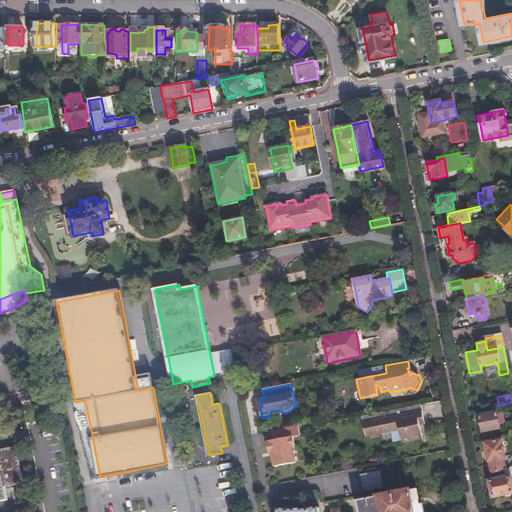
[(424,426),(419,405),(360,417),(364,434),(373,432),(373,430),(380,429),(380,430),(389,429),(389,432),(399,430),(402,443),(421,439),(418,427),(424,426)]
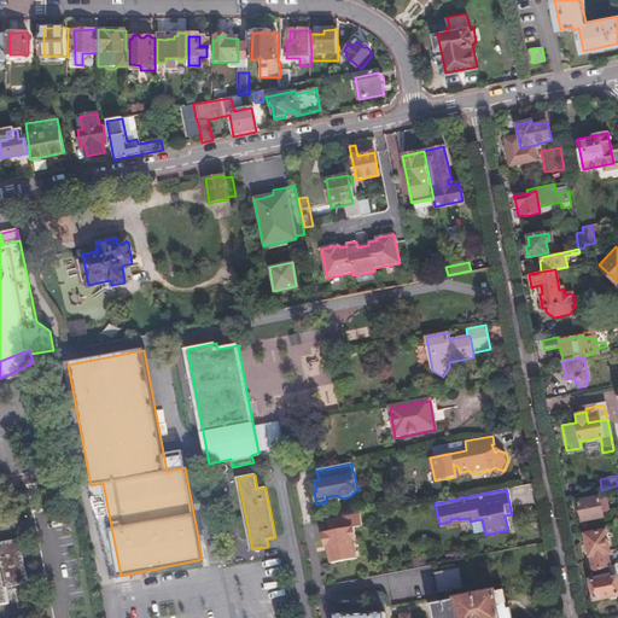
[(598,496),(578,501),(582,522),(602,518),(602,513),(608,511),(606,497),(598,496)]
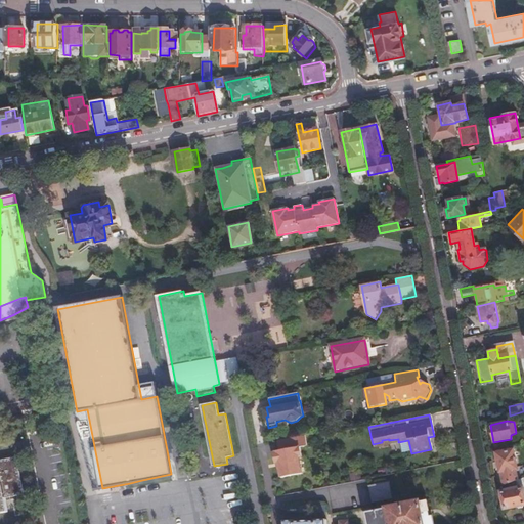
[(276,442),(277,445),(279,452),(276,453),(276,454),(274,455),(277,469),(279,469),(281,479),(303,475),(300,459),(303,457),(301,448),(308,447),(306,439),(305,436),(276,442)]
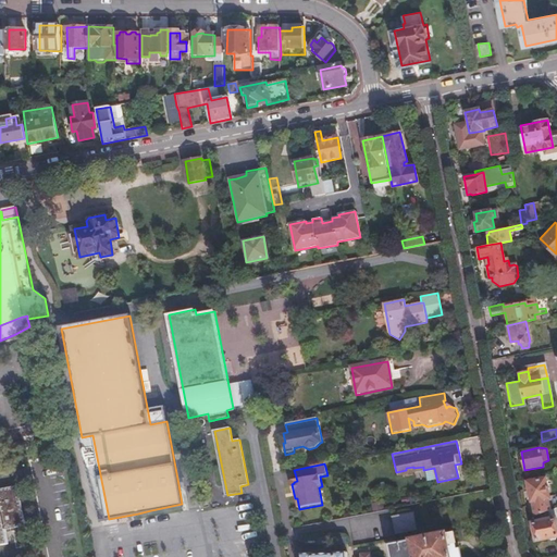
[(397,475),(423,470),(423,467),(413,468),(413,467),(406,468),(406,470),(396,472),(397,475)]
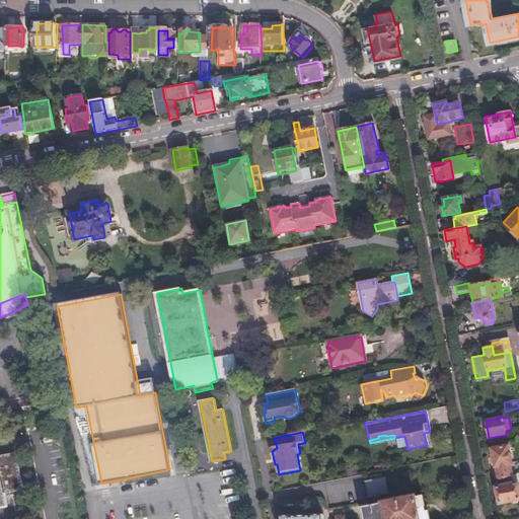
[(491,449),(497,482),(507,477),(513,475),(508,455),(509,454),(508,446),(491,449)]
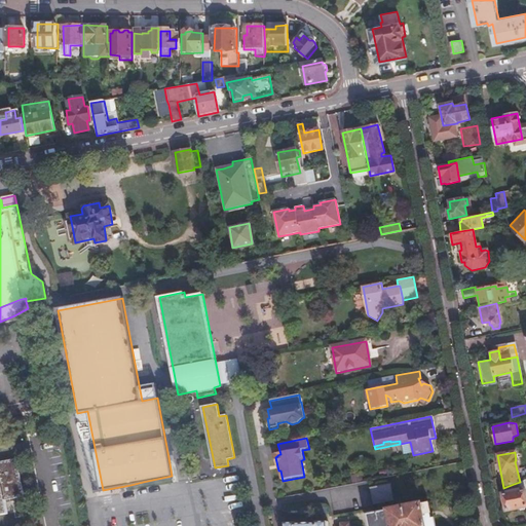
[(24,497),(15,460),(0,462),(0,475),(2,486),(0,486),(0,515),(8,514),(5,500),(24,497)]
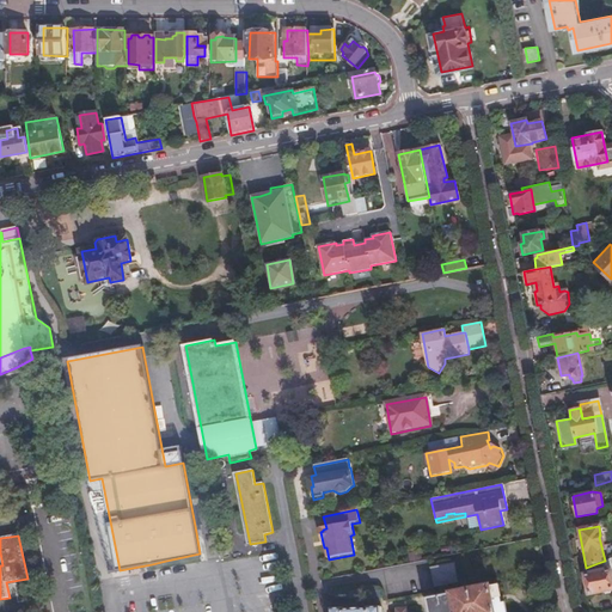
[(611,588),(611,580),(610,570),(611,569),(611,557),(605,561),(598,563),(603,571),(585,575),(588,593),(603,591),(605,593),(609,593),(610,589),(611,588)]
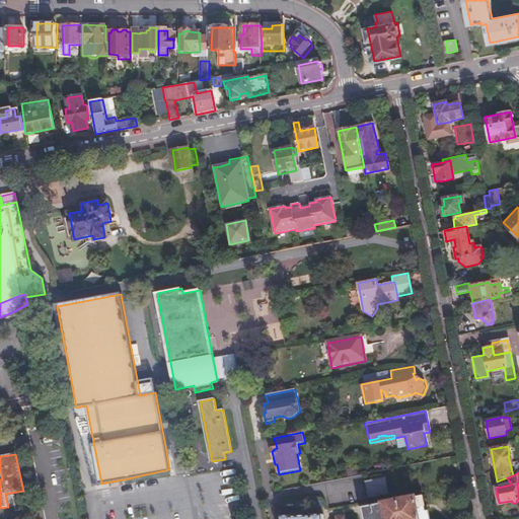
[(389,496),(386,479),(365,485),(368,500),(389,496)]
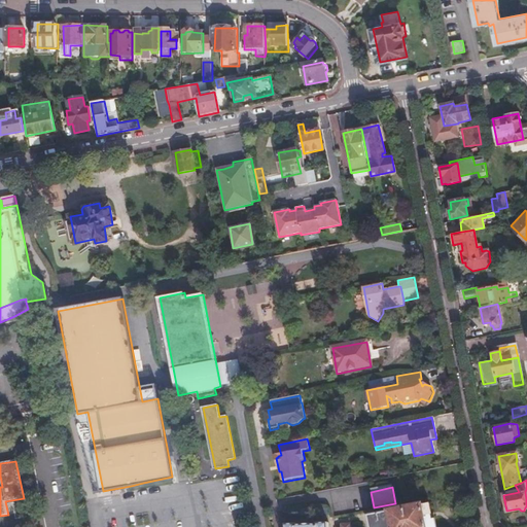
[(388,514),(370,518),(371,526),(434,526),(434,522),(432,522),(429,506),(423,507),(422,505),(388,512),(388,514)]
